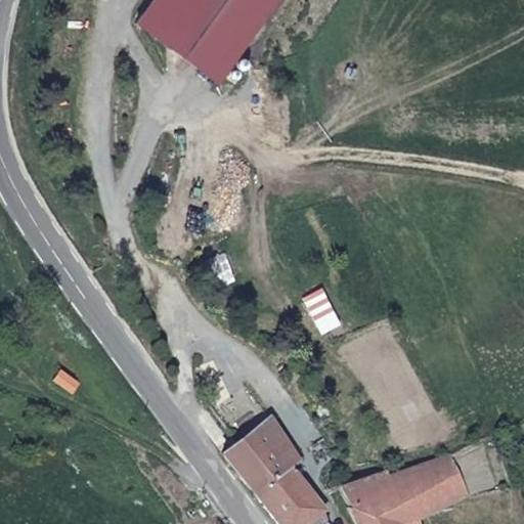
[(155,0),(136,27),(217,85),(278,0),(155,0)]
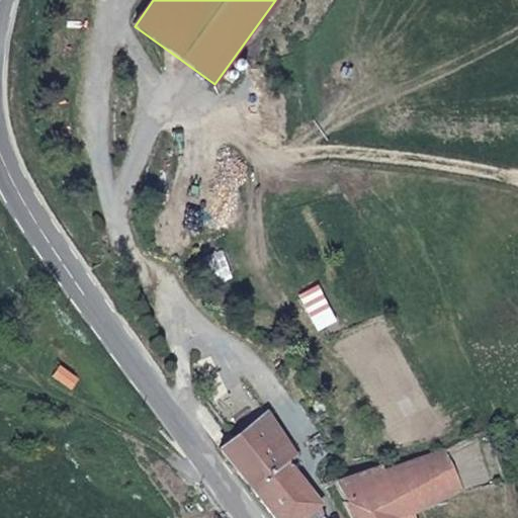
[(62,366),(55,377),(71,390),(79,378),(62,366)]
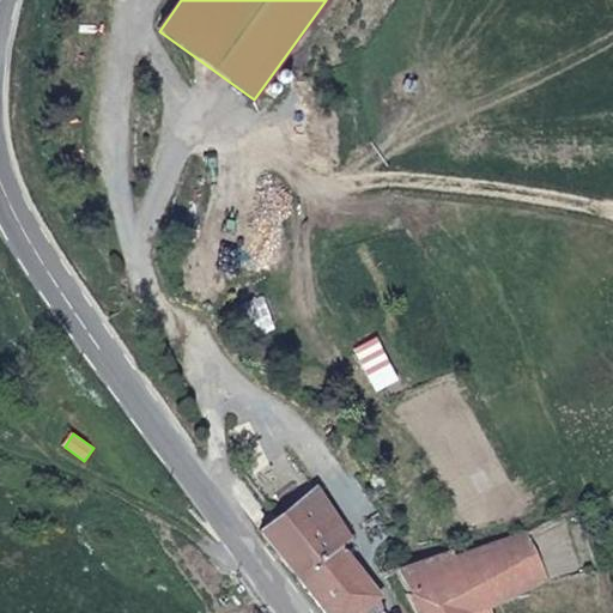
[(384,594),(344,542),(353,535),(319,485),(262,526),(328,612),(354,612),(374,601),(384,594)]
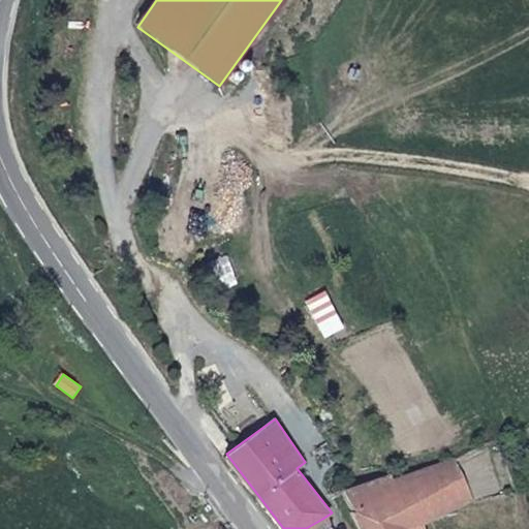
[(454,457),(343,488),(359,528),(410,528),(410,527),(424,523),(472,497),(454,457)]
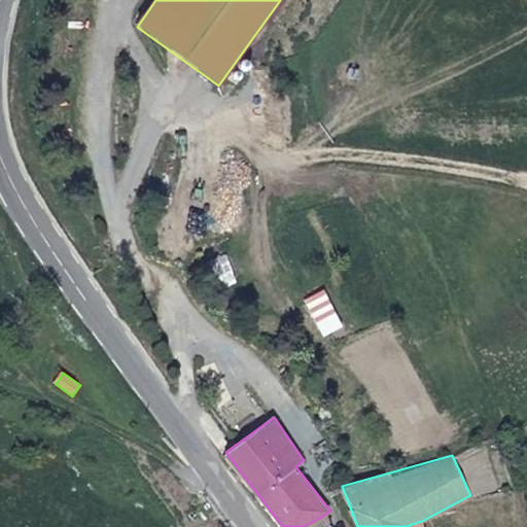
[(328,526),(321,517),(305,526),(328,526)]
